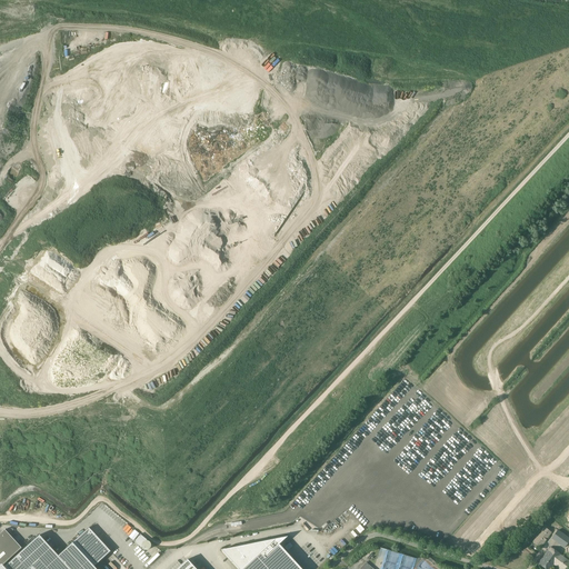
[(562,500),(559,503),(560,505),(563,507),(562,509),(566,511),(568,509),(568,496),(567,495),(563,500),(562,500)]
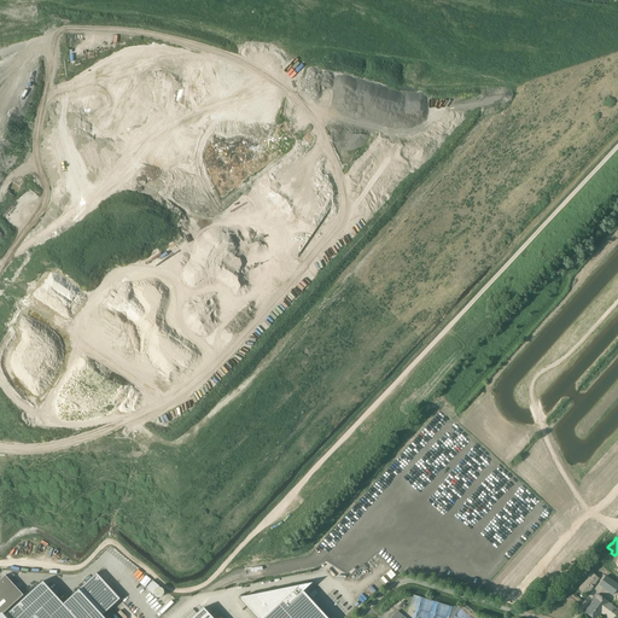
[(587,595),(599,578),(590,572),(578,589),(587,595)]
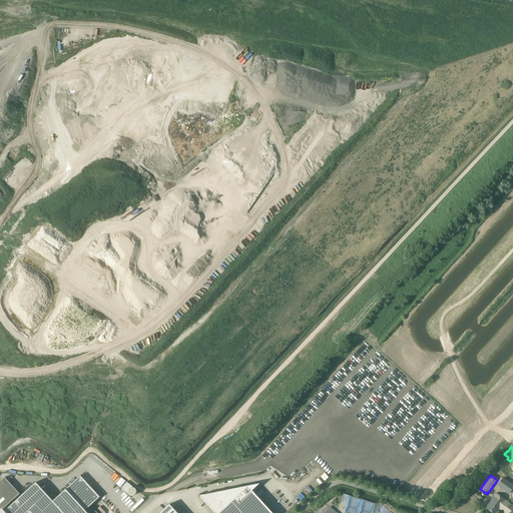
[(86,512),(85,511),(92,504),(93,503),(95,501),(96,500),(99,498),(99,497),(97,494),(95,492),(94,492),(92,489),(89,486),(88,484),(87,483),(85,482),(84,481),(83,479),(80,476),(52,501),(35,482),(1,512),(86,512)]
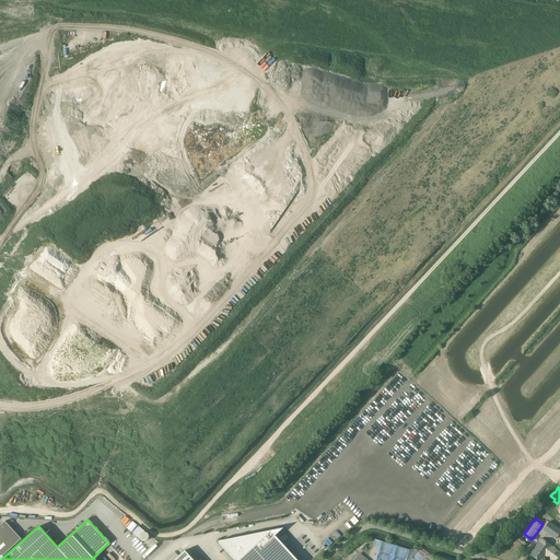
[(0,525),(0,558),(21,539),(4,521),(0,525)]
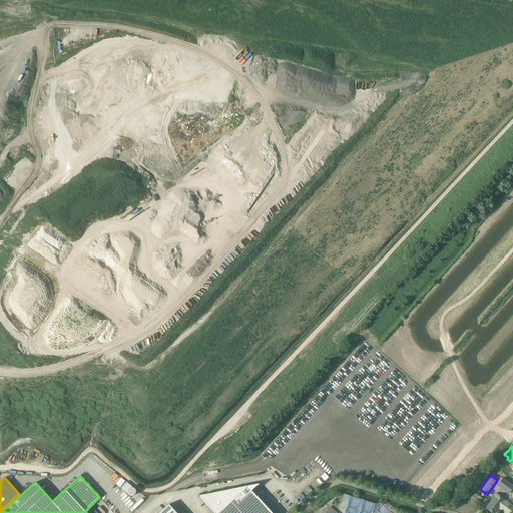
[(503,478),(497,485),(509,494),(512,488),(512,485),(511,484),(503,478)]
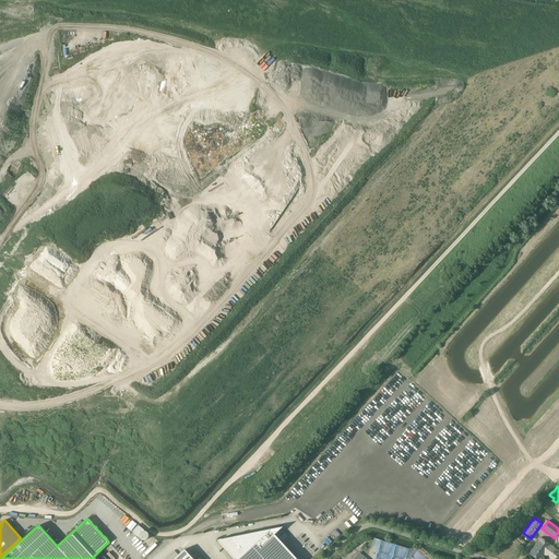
[(138,525),(132,532),(139,537),(140,537),(140,538),(141,539),(142,540),(143,540),(144,540),(145,540),(146,539),(147,538),(149,537),(149,536),(149,535),(149,534),(147,534),(147,533),(146,533),(146,532),(145,532),(144,532),(144,531),(138,525)]
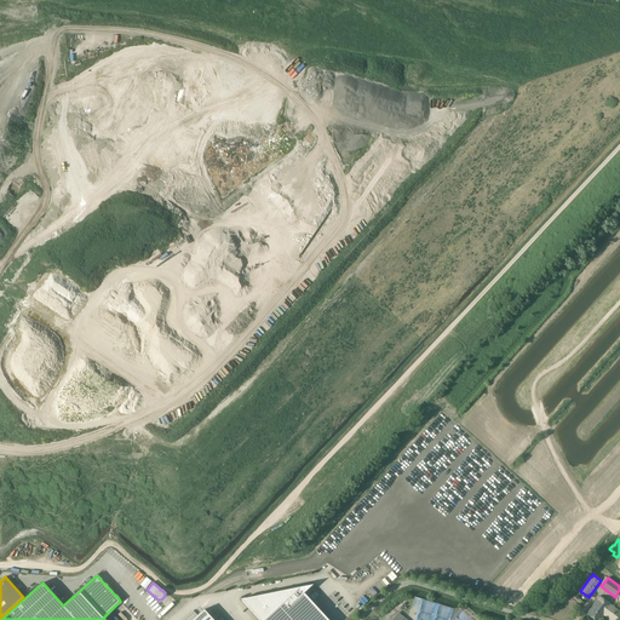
[(304,593),(313,585),(248,598),(241,600),(258,618),(259,619),(213,619),(208,614),(204,609),(191,619),(328,619),(313,602),(304,593)]
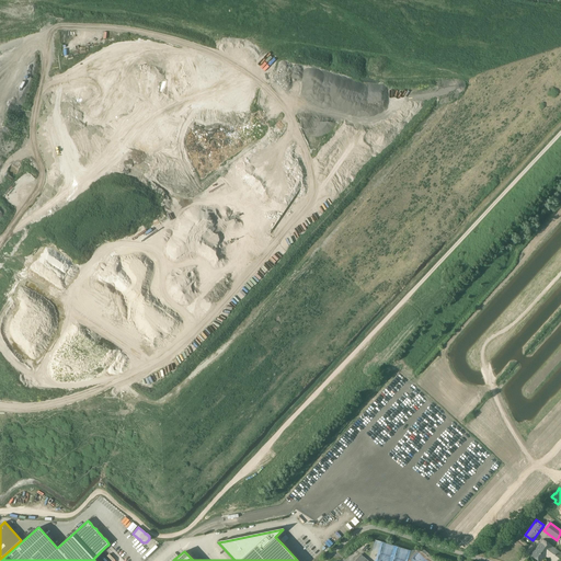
[(551,560),(560,560),(560,552),(553,548),(553,547),(542,539),(535,550),(534,549),(531,552),(533,553),(530,556),(537,560),(542,560),(546,557),(551,560)]
